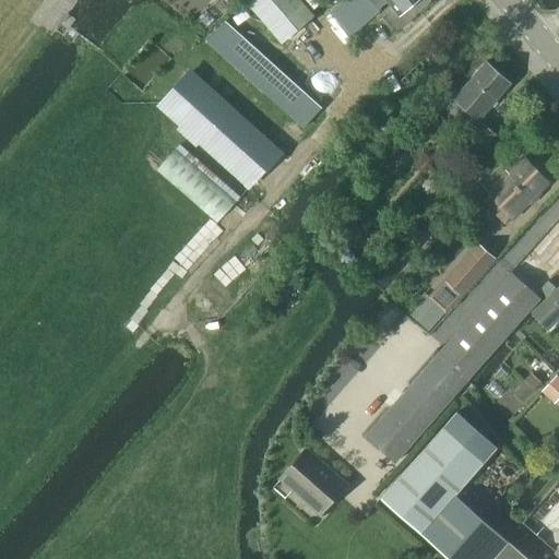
[(282,45),(313,16),(298,0),(247,0),(245,2),(282,45)]
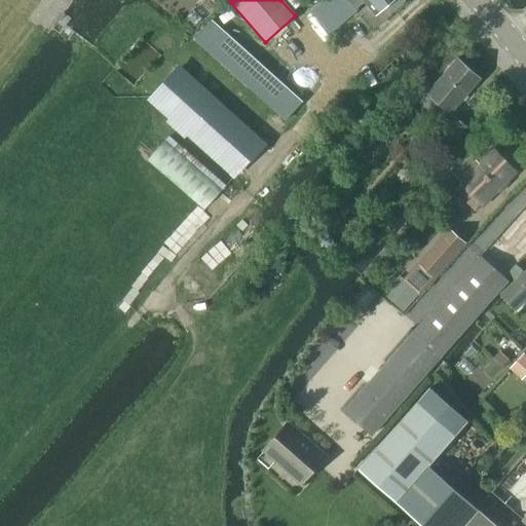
[(404,0),(346,0),(355,10),(365,2),(375,14),(389,3),(395,10),(405,1),(404,0)]
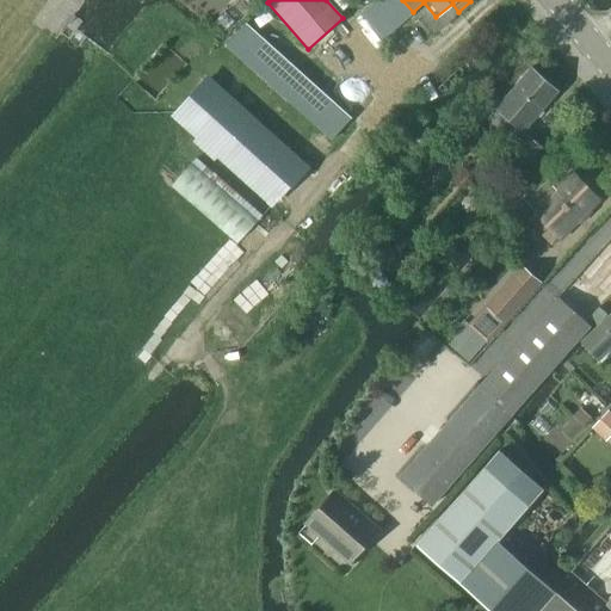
[(246,25),(226,47),(331,141),(351,118),(246,25)]
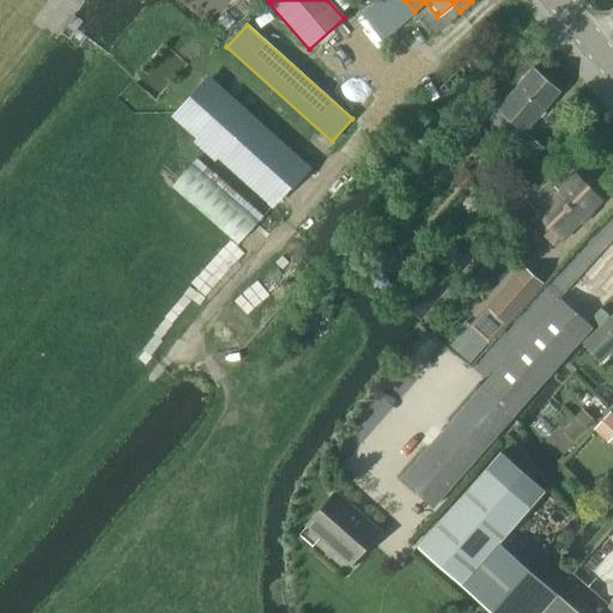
[(525,133),(559,92),(532,68),(498,109),(525,133)]
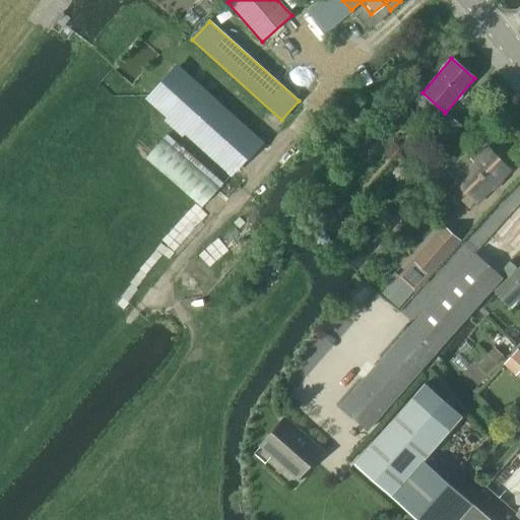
[(176,66),(145,100),(167,119),(165,121),(173,129),(183,137),(185,135),(217,165),(249,130),(177,65),(176,66)]
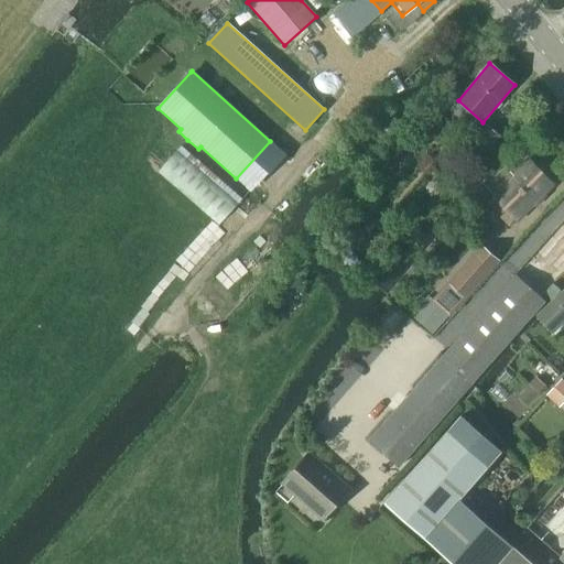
[(481,156),(499,137),(487,126),(469,145),(481,156)]
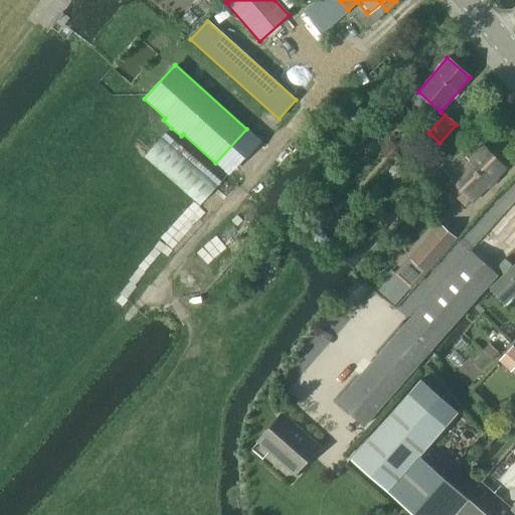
[(165,134),(144,158),(199,206),(221,182),(165,134)]
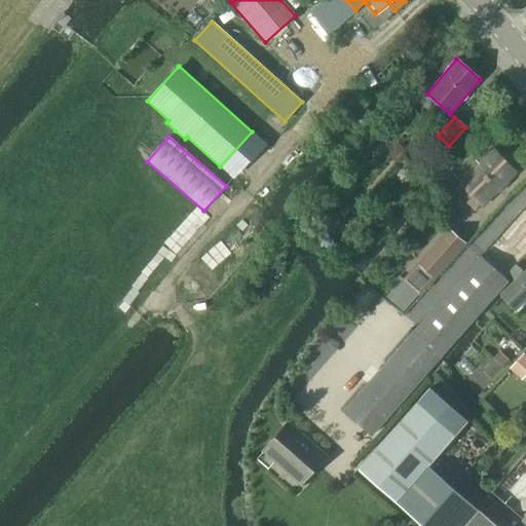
[(483,205),(515,174),(492,150),(478,163),(471,156),(452,175),(483,205)]
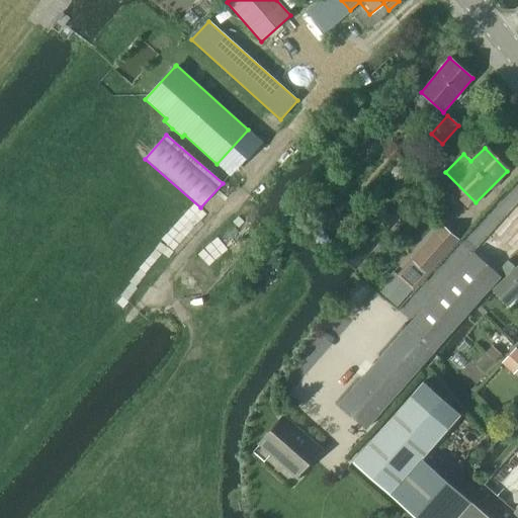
[(443,228),(399,276),(413,288),(456,240),(443,228)]
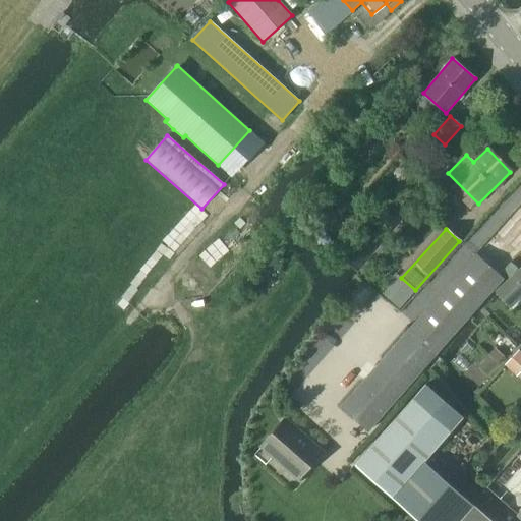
[(436,354),(503,279),(475,254),(408,331),(436,354)]
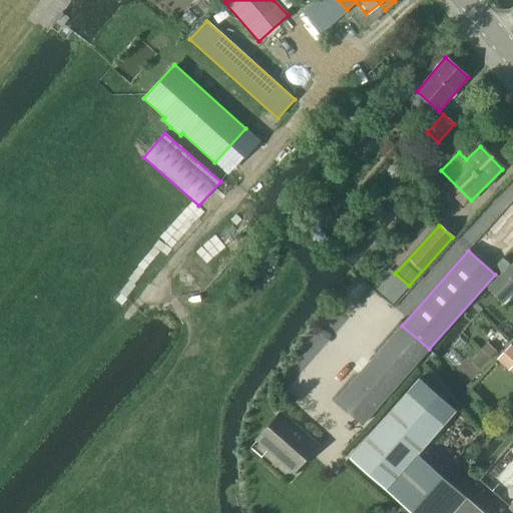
[(512,264),(488,288),(502,304),(512,293),(512,264)]
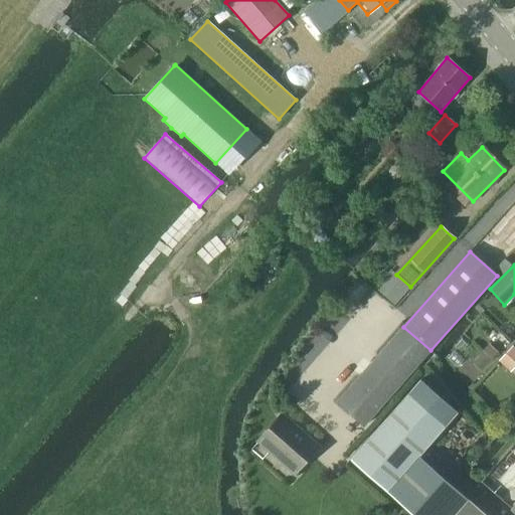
[(410,287),(396,275),(390,270),(374,288),(394,307),(411,288),(410,287)]
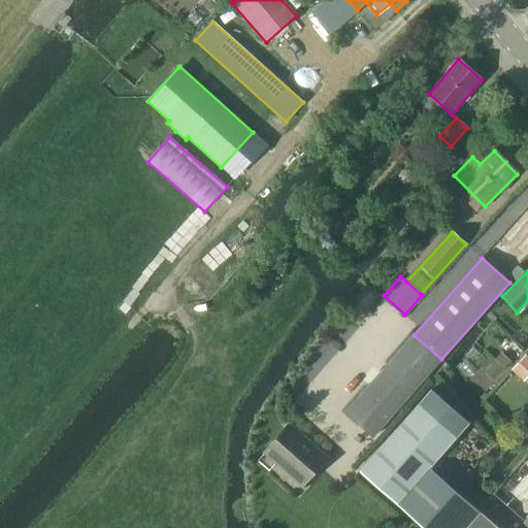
[(373,436),(441,359),(414,335),(345,413),(373,436)]
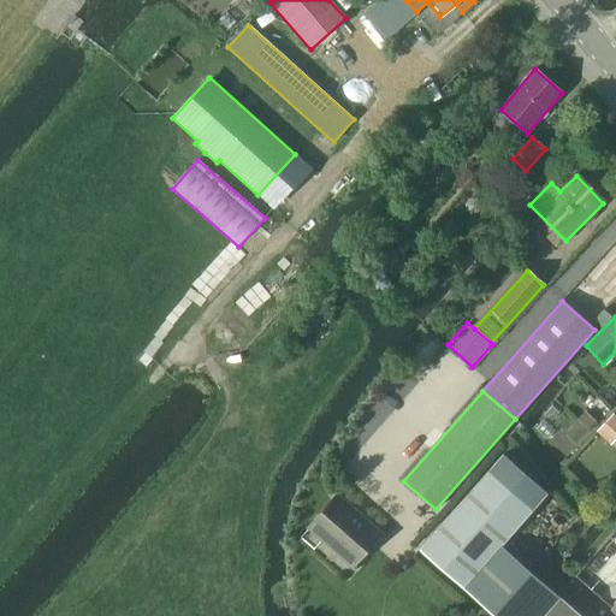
[(615,416),(614,415),(597,433),(610,446),(615,440),(615,416)]
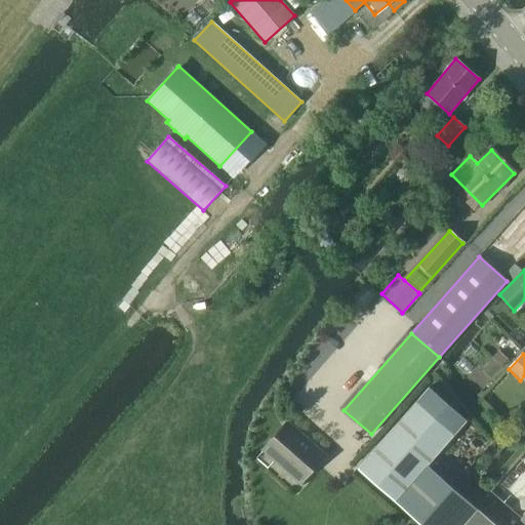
[(495,524),(442,478),(445,475),(430,461),(467,419),(430,387),(358,469),(421,524),(495,524)]
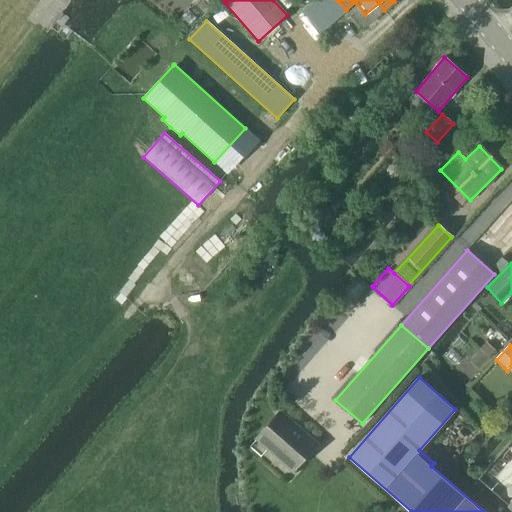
[(293,470),(315,444),(279,413),(257,438),(293,470)]
